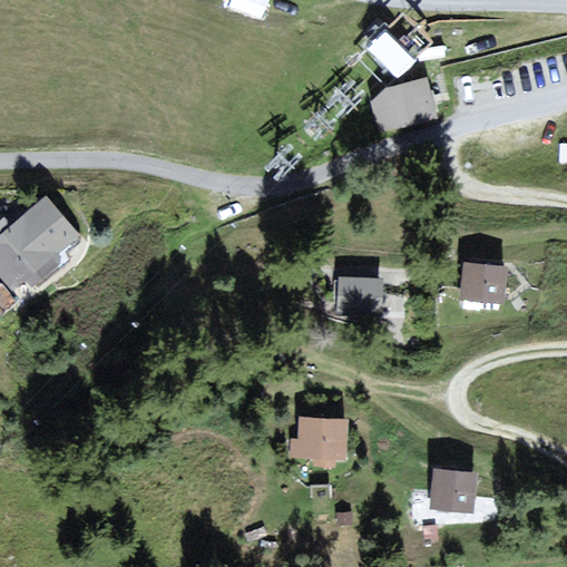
[(413,61),(385,32),(368,49),(396,78),(413,61)]
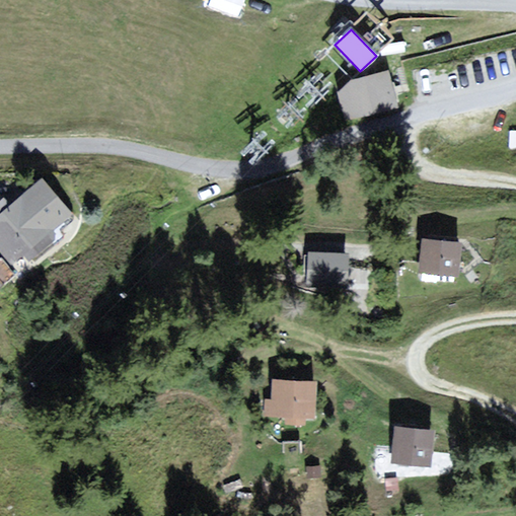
[(390,105),(382,75),(333,88),(341,118),(390,105)]
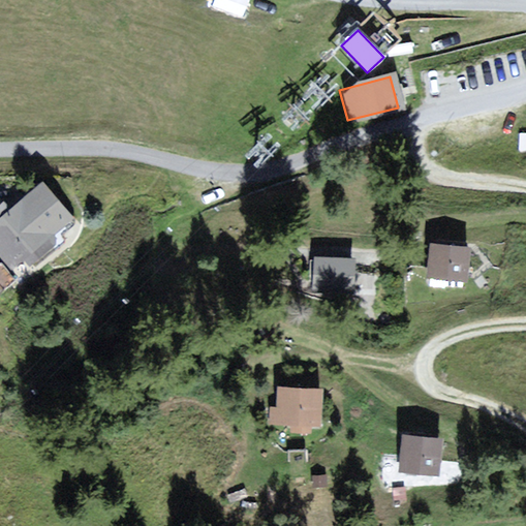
[(78,219),(41,177),(0,212),(0,253),(16,273),(78,219)]
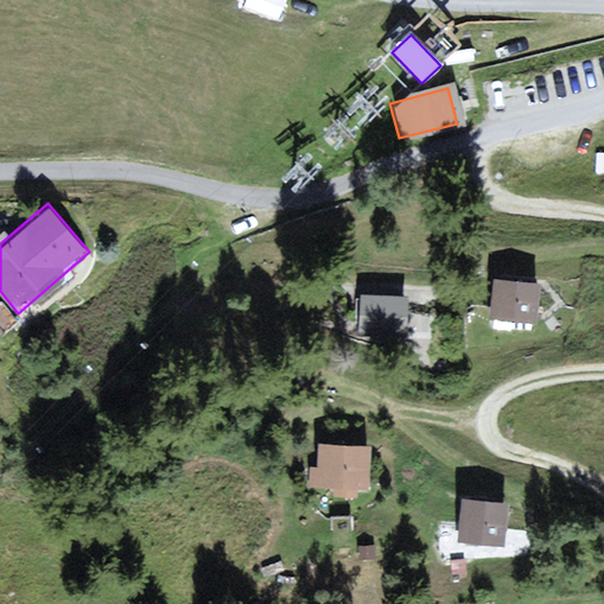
[(539,286),(494,281),(490,318),(535,323),(539,286)]
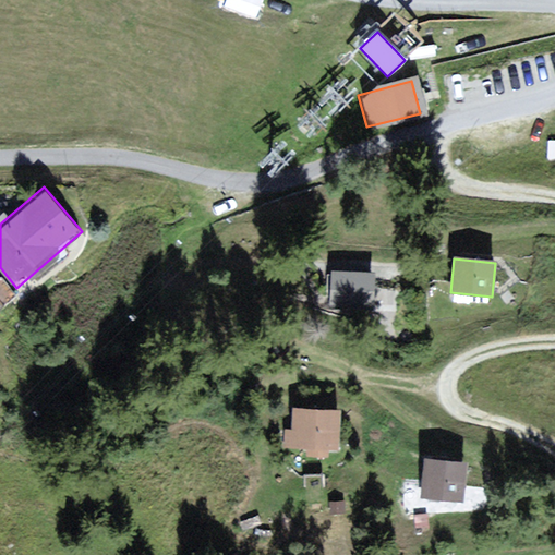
[(375,276),(332,273),(329,306),(373,310),(375,276)]
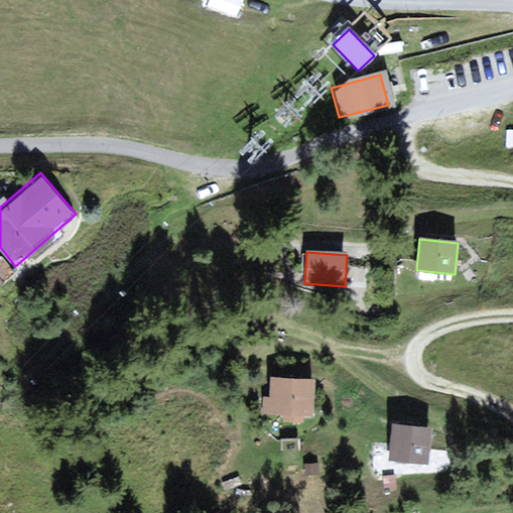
[(308,380),(267,377),(265,412),(305,415),(308,380)]
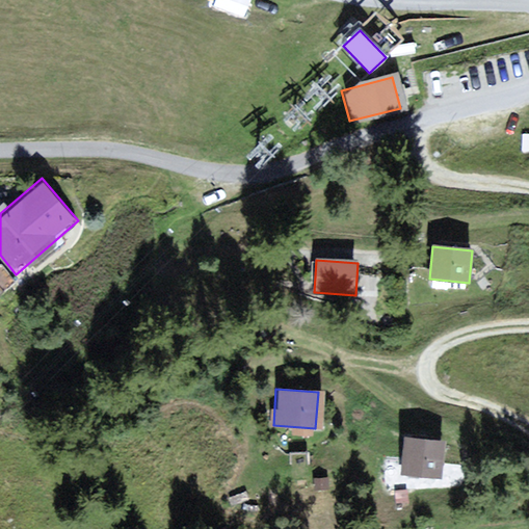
[(444,441),(403,438),(401,475),(442,478),(444,441)]
